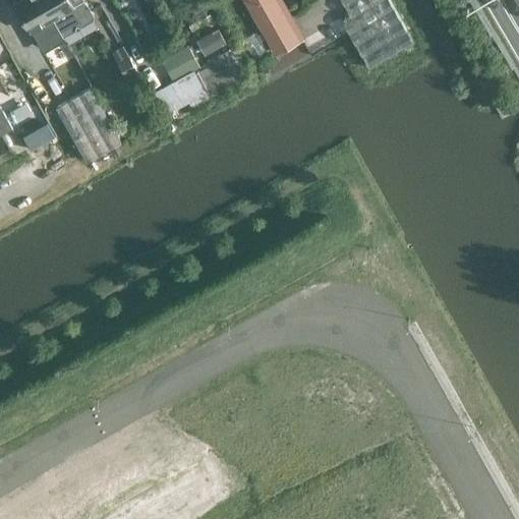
[(63,42),(57,31),(40,0),(21,0),(14,4),(31,33),(40,49),(52,42),(55,47),(63,42)]
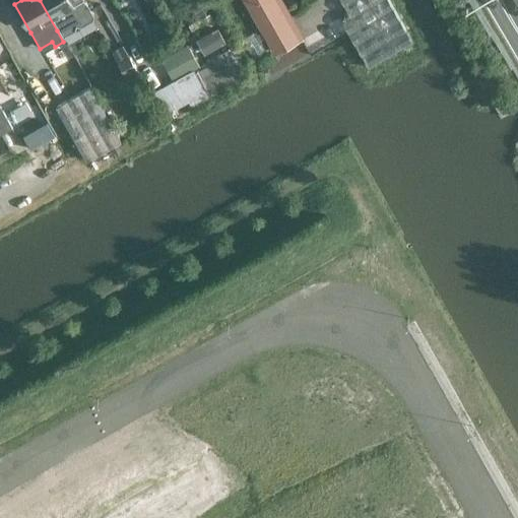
[(40,0),(57,30),(62,39),(74,31),(75,27),(80,28),(91,22),(92,17),(82,0),(40,0)]
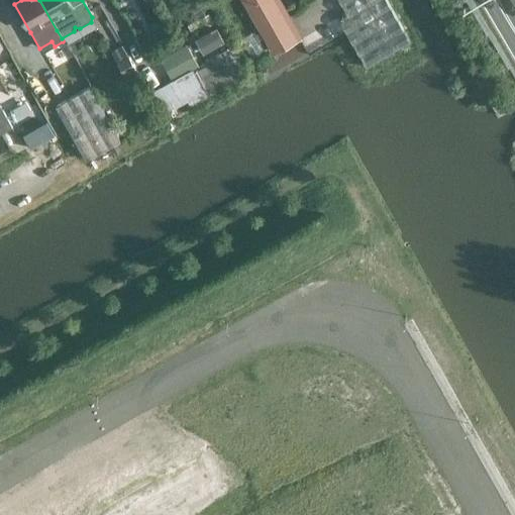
[(287,33),(268,0),(244,0),(270,43),(287,33)]
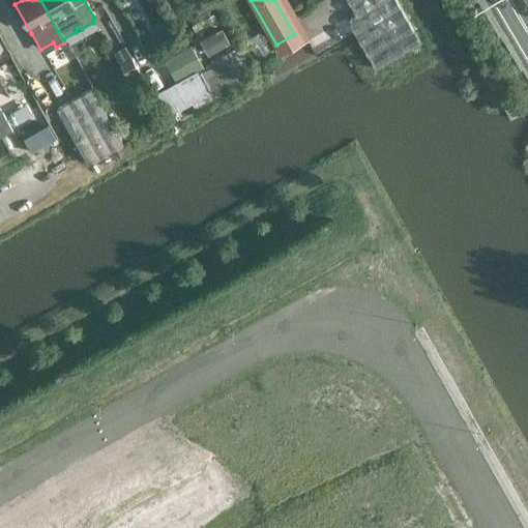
[(419,46),(393,0),(345,0),(356,18),(347,23),(375,70),(419,46)]
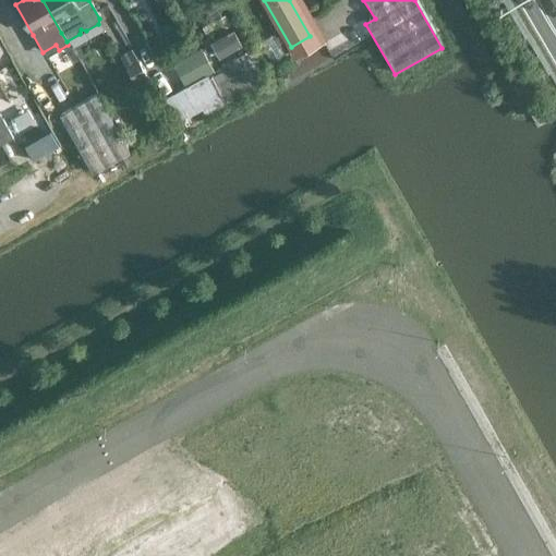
[(186,45),(176,25),(144,41),(155,62),(186,45)]
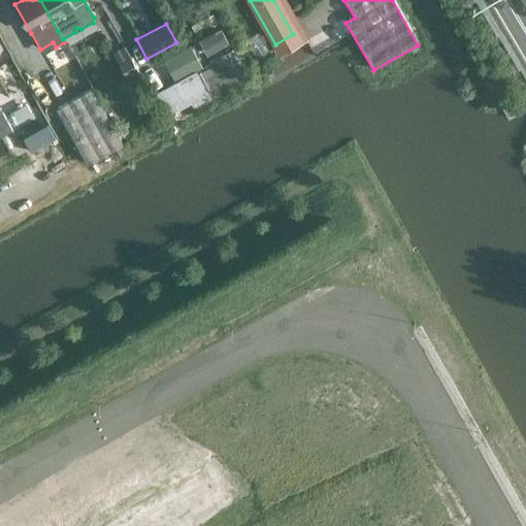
[(221,29),(199,41),(206,54),(228,42),(221,29)]
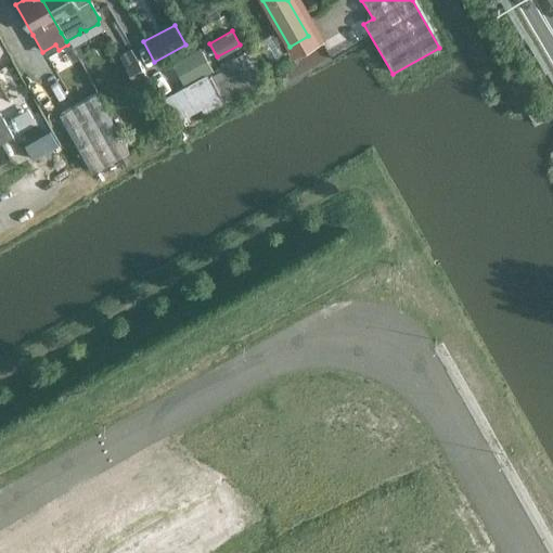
[(182,89),(205,77),(217,69),(216,68),(203,46),(169,65),(182,89)]
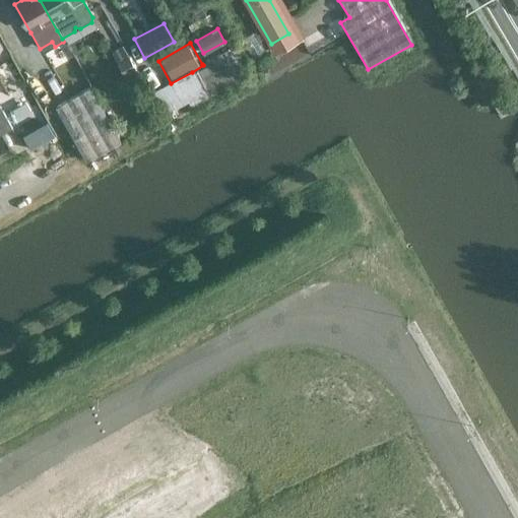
[(237,44),(202,64),(203,65),(192,72),(171,83),(149,96),(157,110),(163,118),(187,104),(190,108),(210,96),(253,72),(237,44)]
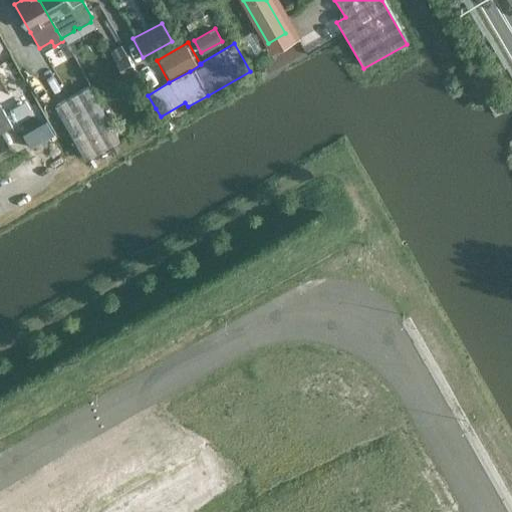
[(129,87),(140,80),(119,45),(108,52),(129,87)]
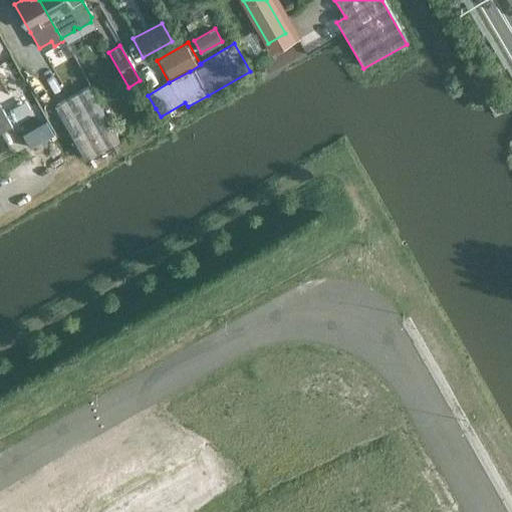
[(84,162),(118,142),(87,87),(53,106),(84,162)]
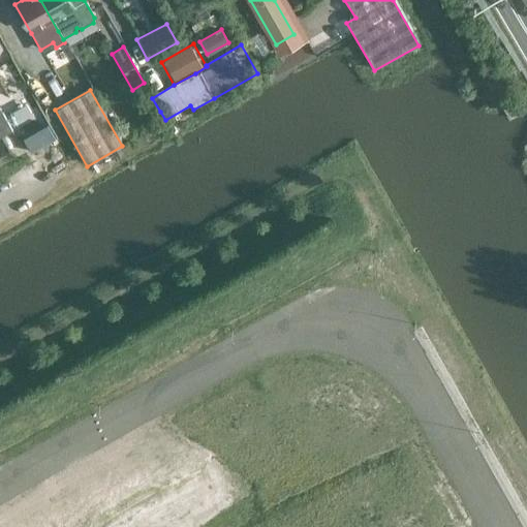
[(0,138),(11,131),(0,113),(0,138)]
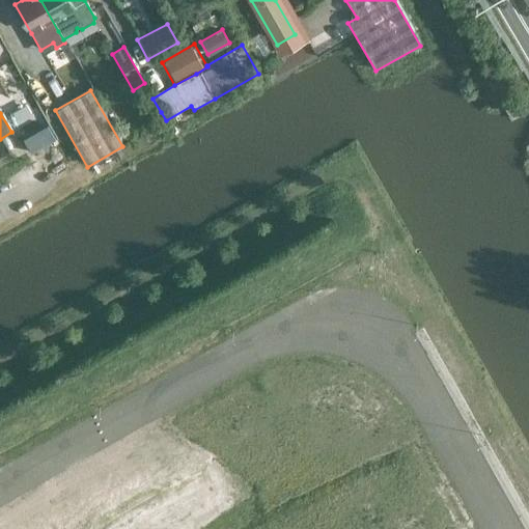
[(42,131),(25,138),(30,150),(47,142),(42,131)]
